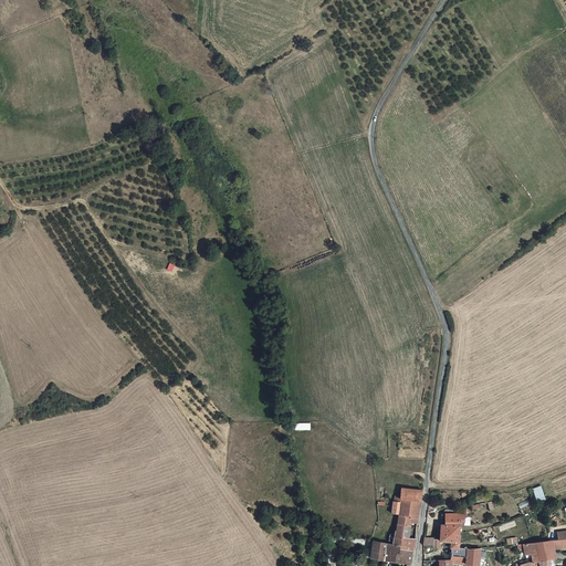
[(408,513),(399,512),(397,521),(411,523),(412,521),(418,521),(422,488),(402,485),(401,493),(401,496),(411,498),(408,513)]
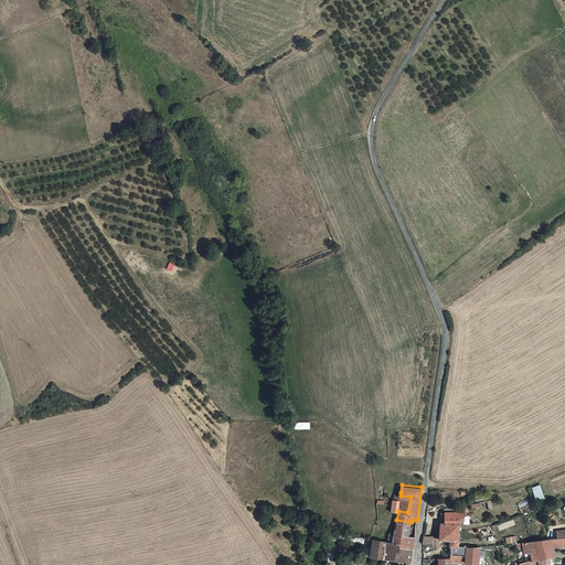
[(394,492),(393,498),(401,499),(398,511),(407,512),(411,497),(401,496),(401,492),(394,492)]
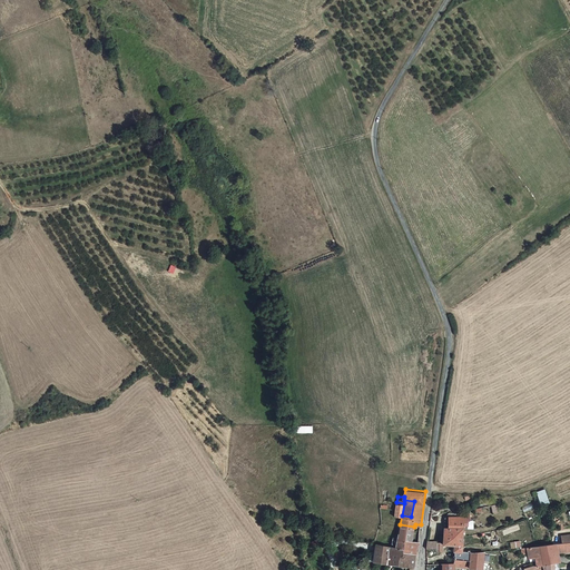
[(402,516),(404,503),(396,502),(394,514),(402,516)]
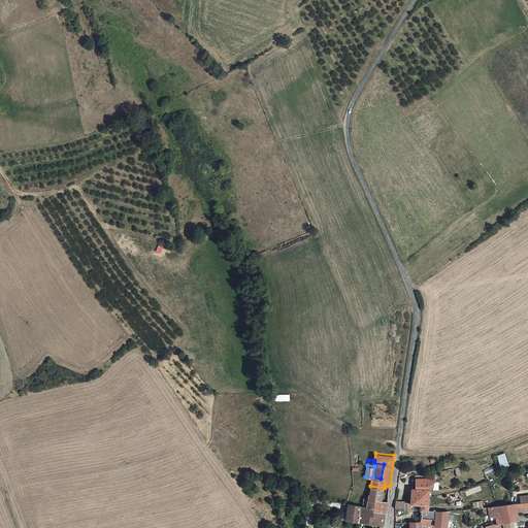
[(433,472),(430,472),(430,473),(418,472),(416,484),(410,484),(410,486),(410,493),(430,494),(430,482),(435,483),(435,477),(437,477),(437,472),(433,472)]
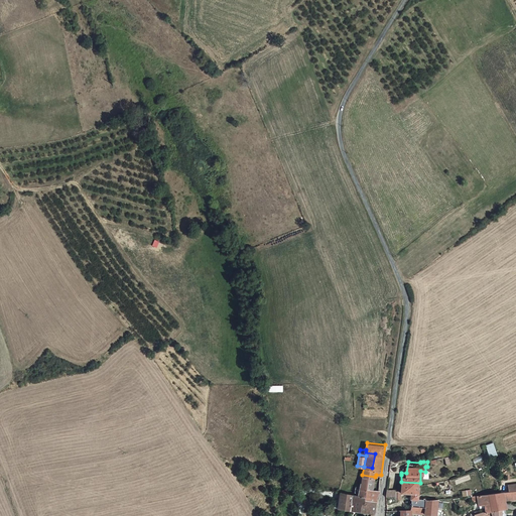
[(374,488),(375,477),(362,475),(358,494),(364,495),(366,495),(378,497),(379,488),(374,488)]
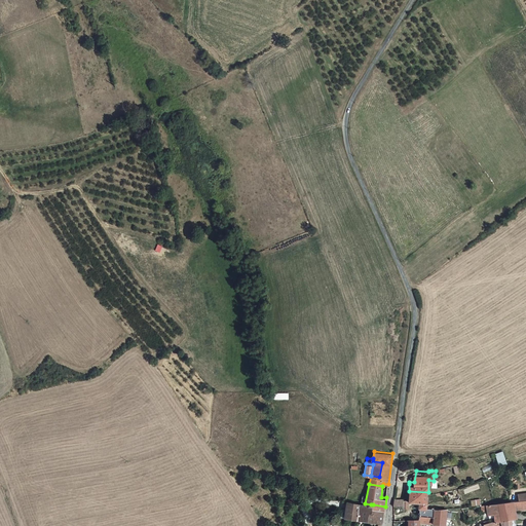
[(427,506),(428,492),(409,491),(409,498),(409,501),(419,502),(418,517),(433,515),(434,509),(434,506),(427,506)]
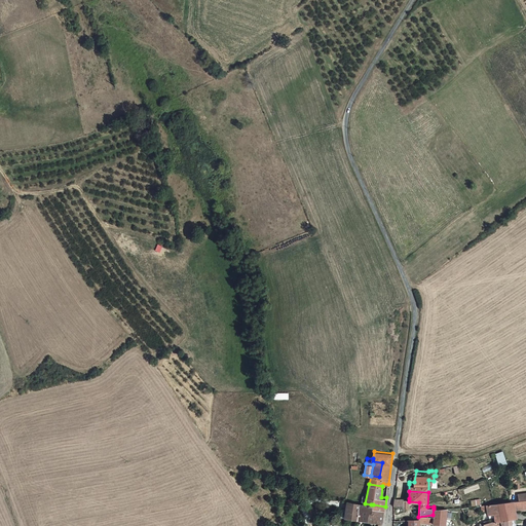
[(516,500),(517,508),(525,505),(525,498),(523,499),(516,500)]
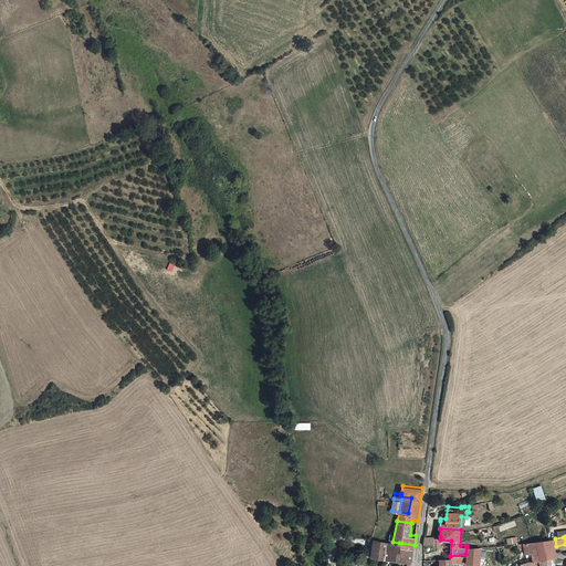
[(541,540),(536,541),(540,561),(541,565),(553,565),(553,556),(557,555),(556,546),(555,538),(541,540)]
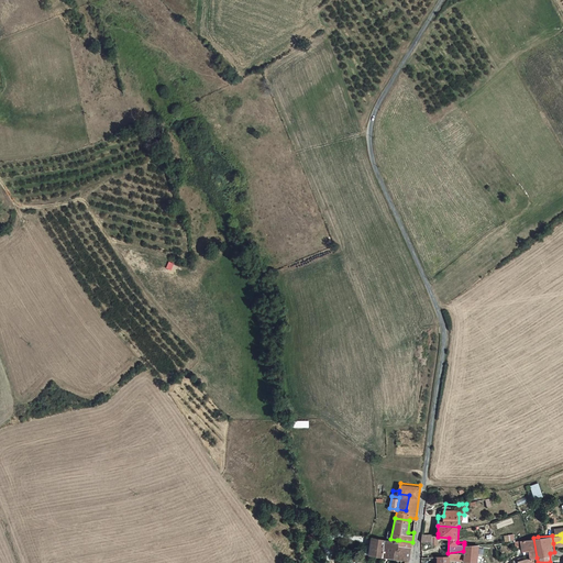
[(395,558),(396,547),(385,545),(385,538),(384,538),(371,537),(370,553),(383,555),(395,558)]
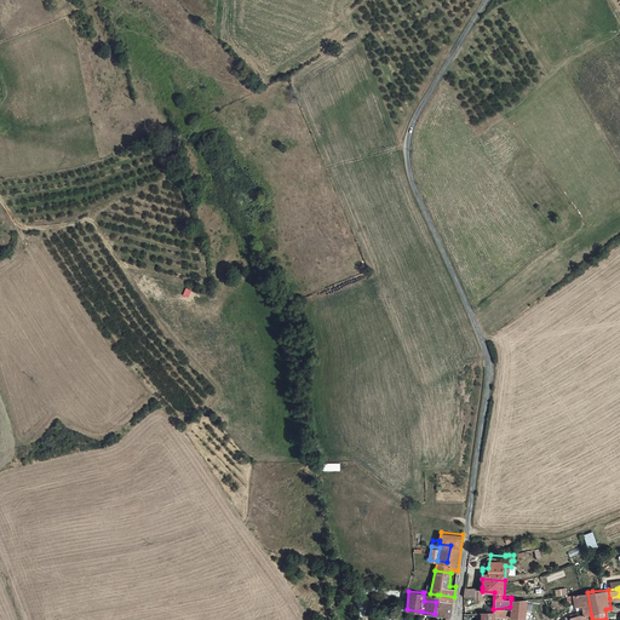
[(574,606),(583,604),(581,592),(573,593),(574,601),(574,606)]
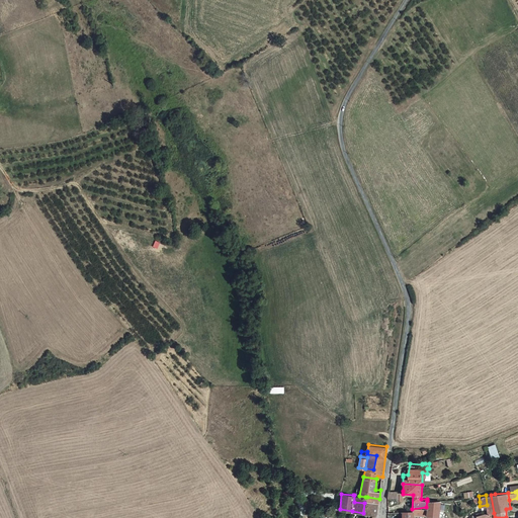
[(488,513),(494,513),(491,495),(486,495),(487,505),(488,513)]
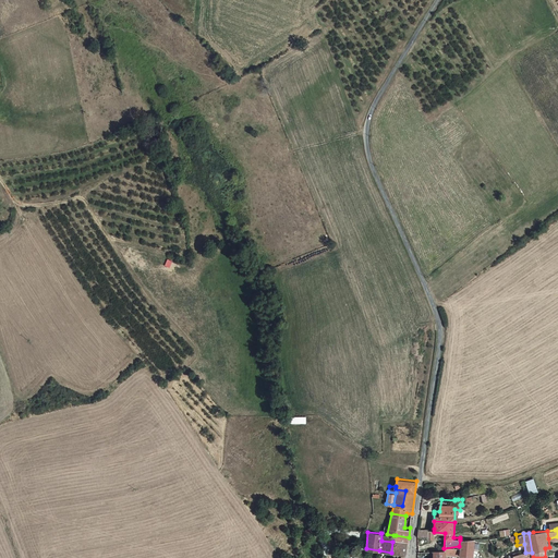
[(336,535),(328,538),(330,546),(339,542),(336,535)]
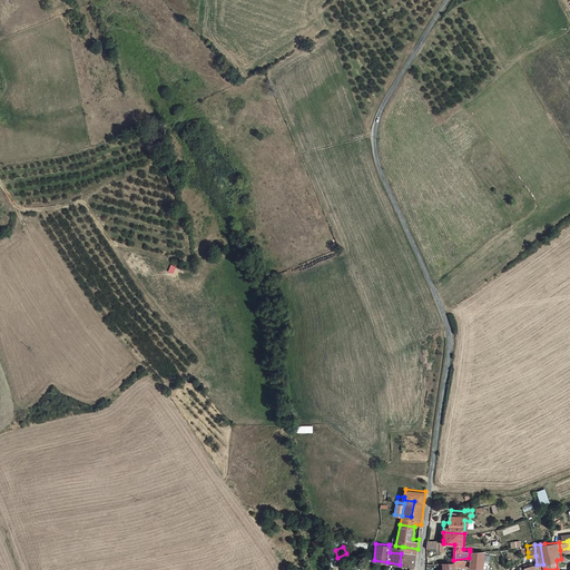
[(414,566),(418,549),(404,547),(403,554),(401,553),(400,564),(414,566)]
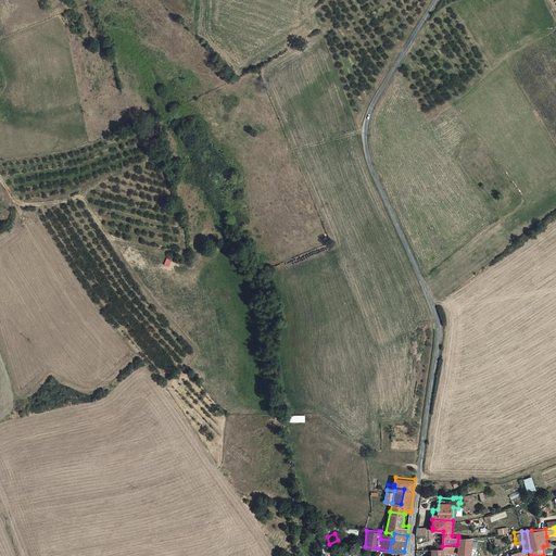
[(442,546),(442,552),(443,552),(457,553),(471,553),(472,538),(458,538),(457,544),(442,546)]
